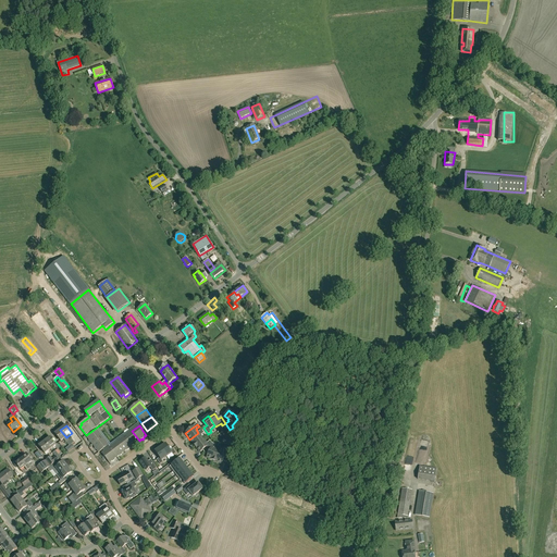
[(61,442),(66,437),(60,430),(54,434),(61,442)]
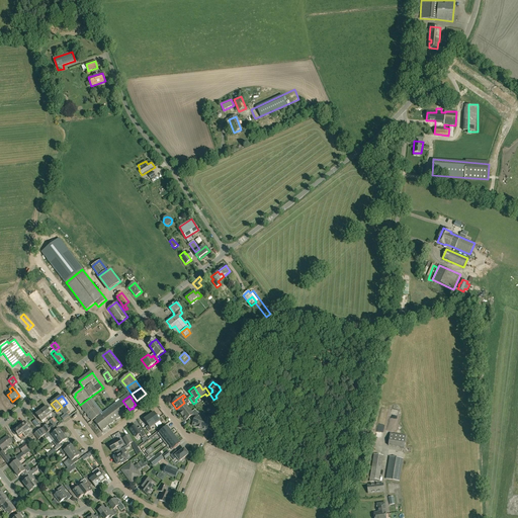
[(90,400),(81,407),(83,409),(83,410),(84,412),(85,412),(87,414),(95,407),(90,400)]
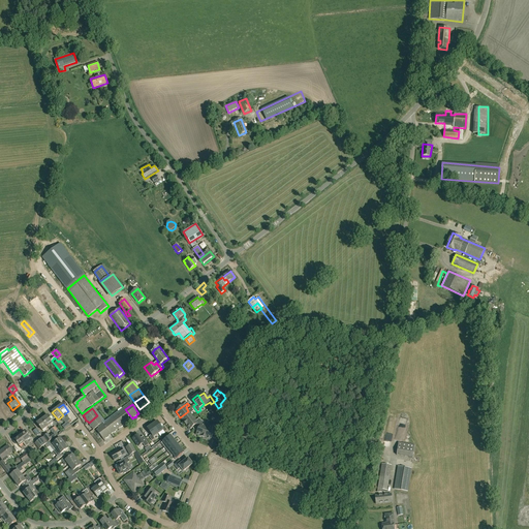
[(183,421),(185,424),(193,417),(190,413),(193,411),(191,408),(188,411),(180,417),(183,421)]
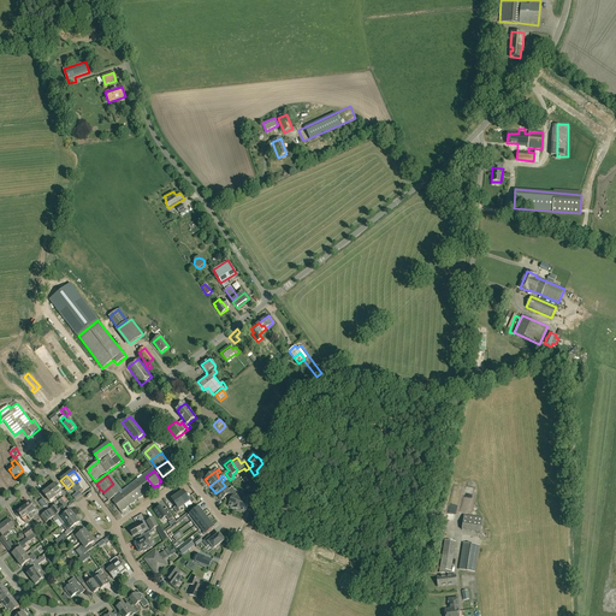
[(140,481),(137,483),(146,493),(148,491),(149,492),(152,491),(150,490),(154,487),(146,477),(143,478),(140,481)]
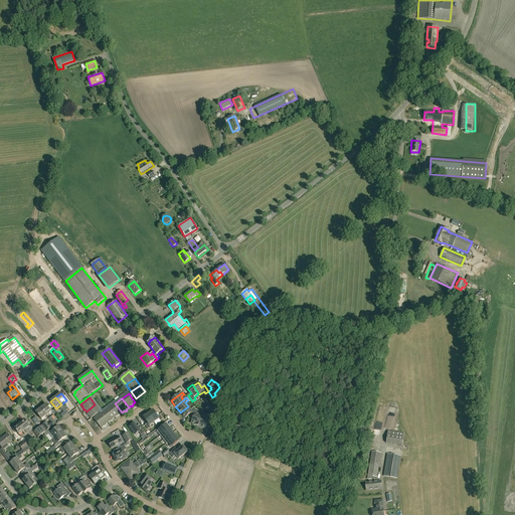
[(115,403),(108,408),(115,417),(117,416),(118,416),(120,415),(120,414),(122,412),(115,403)]
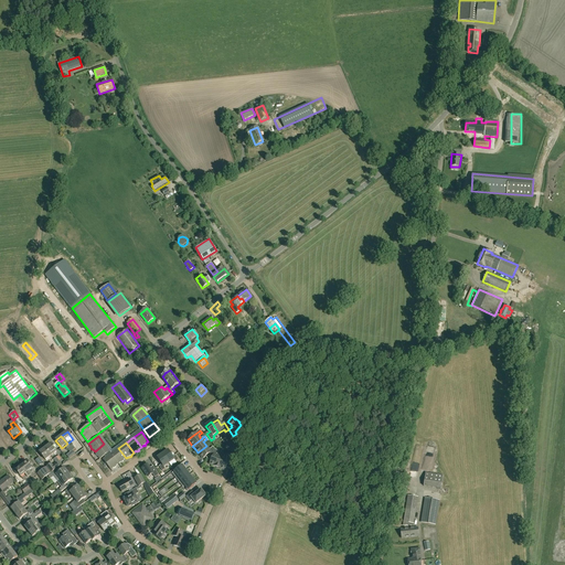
[(51,444),(44,448),(51,456),(56,451),(51,444)]
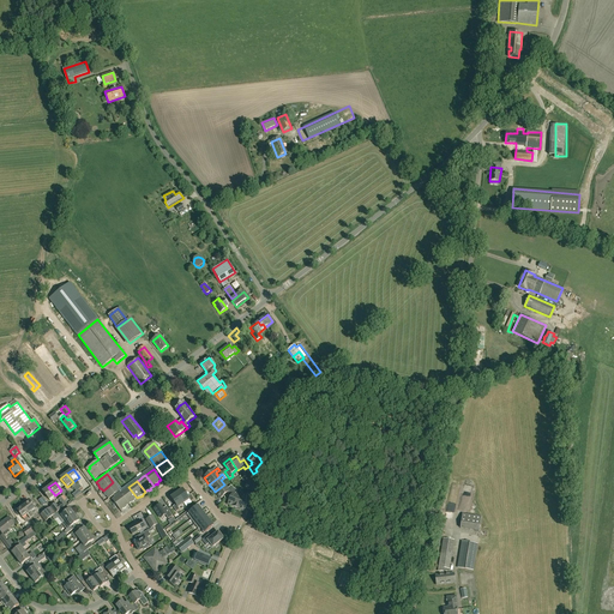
[(113,482),(103,491),(104,493),(104,494),(106,497),(107,495),(109,499),(120,491),(113,482)]
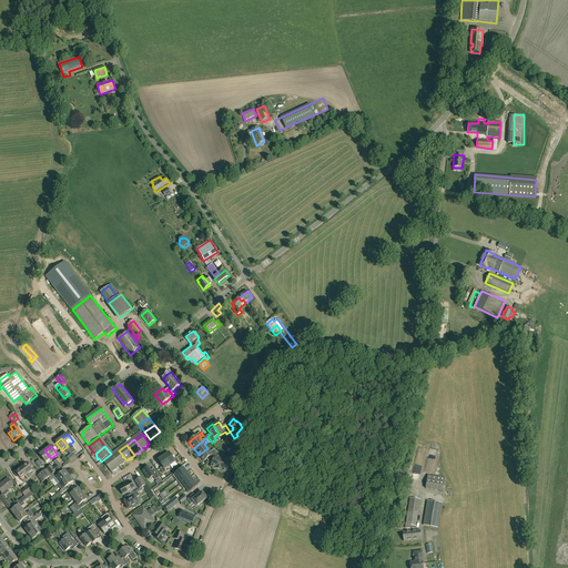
[(216,453),(214,449),(211,453),(208,448),(199,455),(201,457),(204,462),(206,458),(209,462),(216,453)]
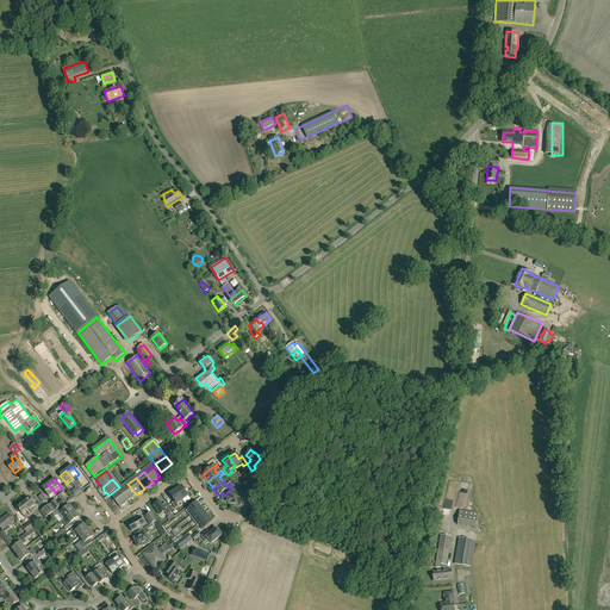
[(49,497),(55,492),(48,484),(42,489),(49,497)]
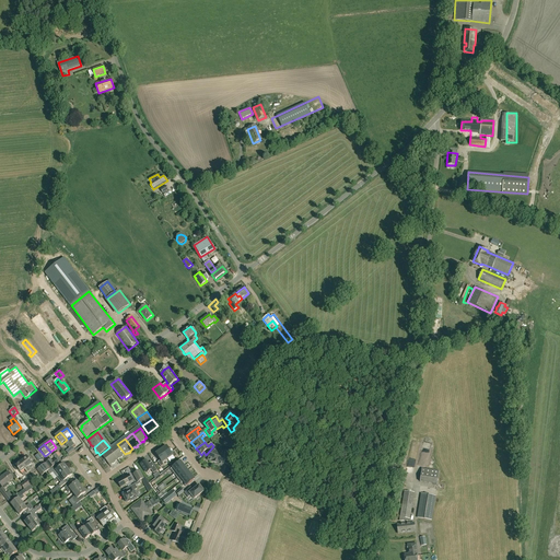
[(117,444),(109,451),(117,459),(120,458),(121,458),(123,457),(123,456),(125,454),(117,444)]
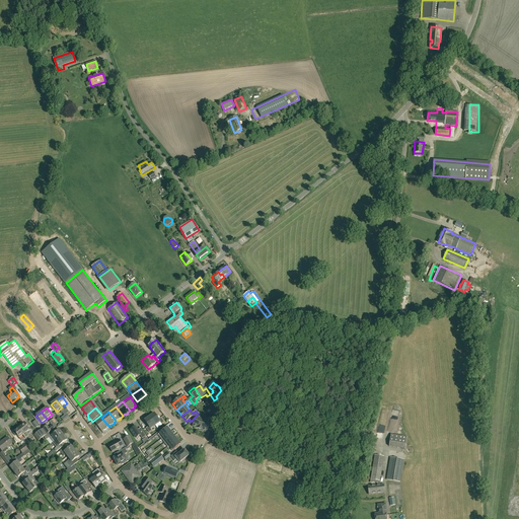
[(161,423),(164,421),(161,417),(158,418),(154,412),(149,416),(155,424),(160,421),(161,423)]
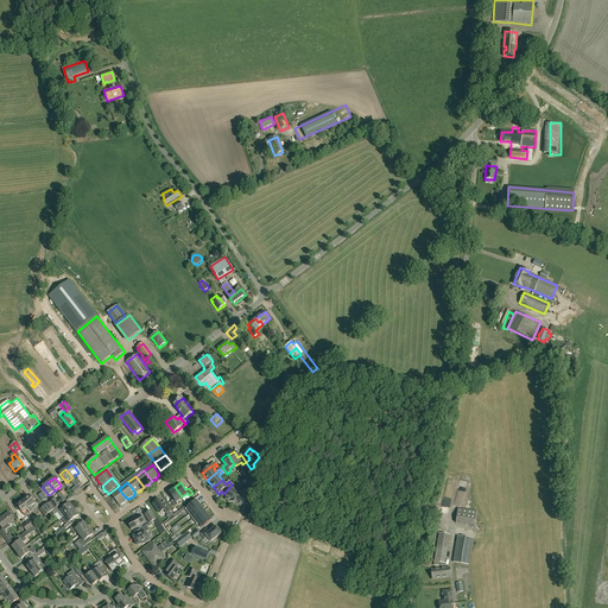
[(234,502),(239,492),(233,489),(235,486),(232,485),(223,494),(227,495),(226,499),(230,501),(234,502)]
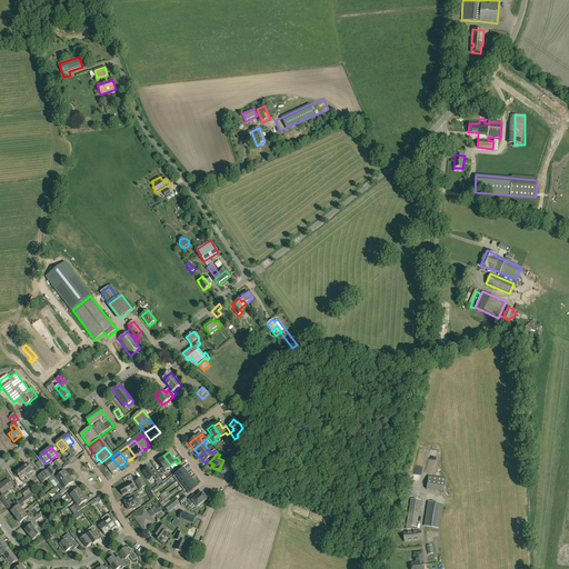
[(160,468),(163,472),(167,471),(165,469),(170,465),(163,456),(158,459),(163,466),(160,468)]
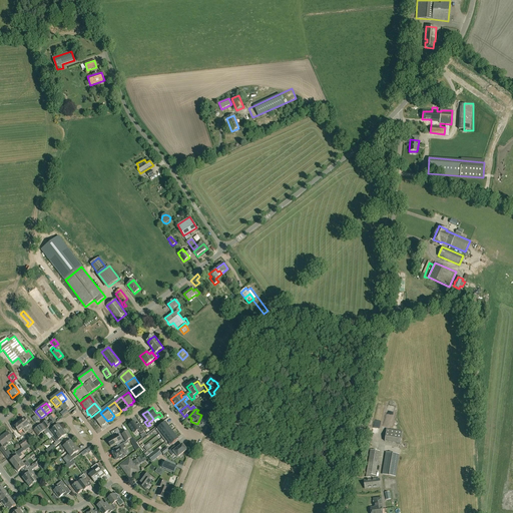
[(100,413),(94,418),(100,427),(103,425),(104,425),(105,424),(105,423),(107,421),(100,413)]
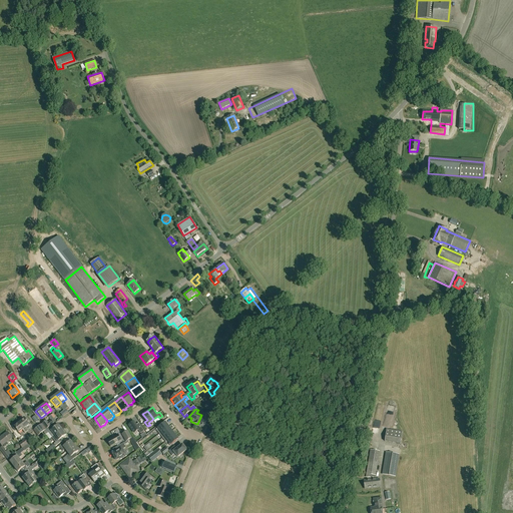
[(207,414),(205,417),(201,415),(197,424),(200,426),(204,427),(207,420),(210,422),(212,416),(207,414)]
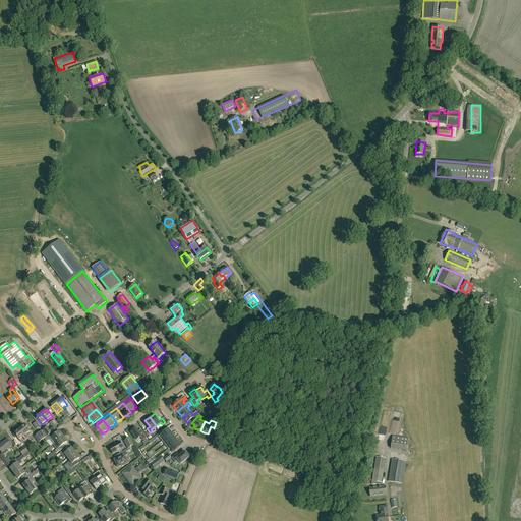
[(30,431),(27,429),(30,427),(26,424),(19,429),(26,439),(29,438),(26,433),(30,431)]
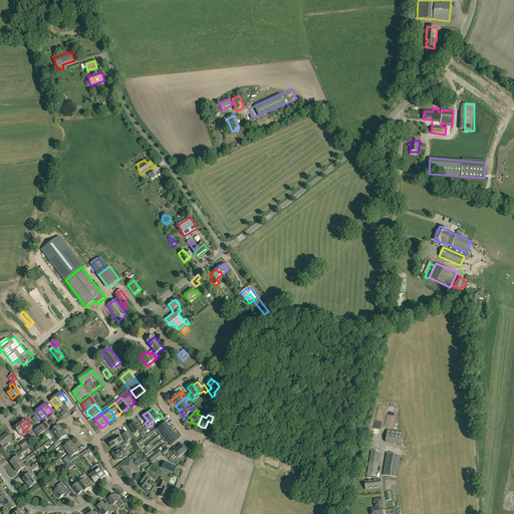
[(54,425),(53,423),(51,421),(48,424),(46,422),(42,425),(46,430),(50,427),(54,425)]
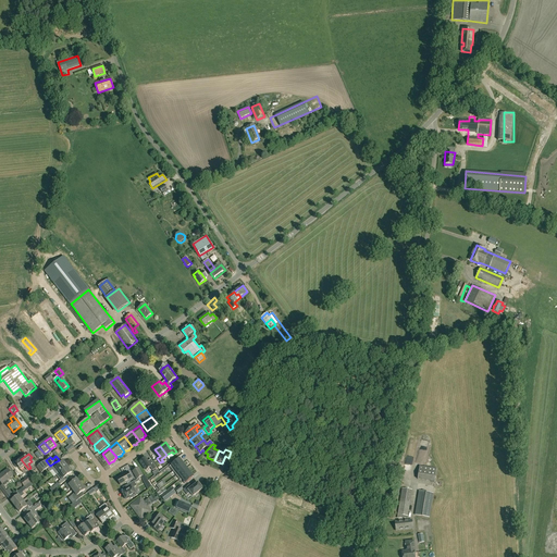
[(151,469),(156,467),(150,458),(147,459),(145,456),(139,459),(145,468),(149,465),(151,469)]
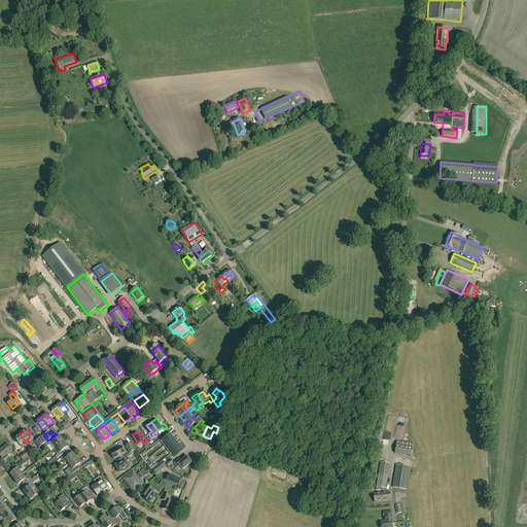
[(176,437),(172,432),(165,438),(168,443),(176,437)]
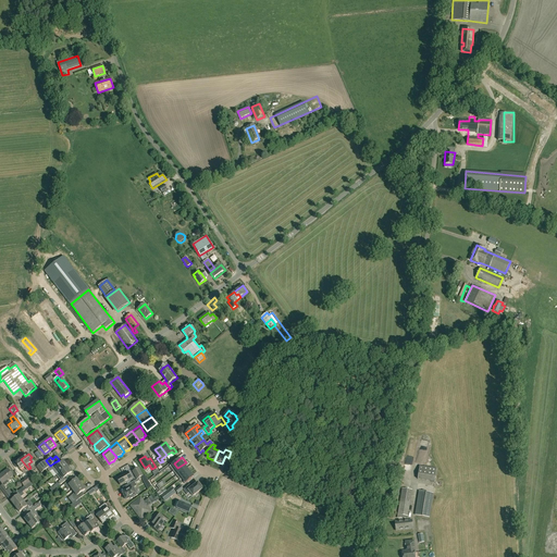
[(16,468),(19,467),(21,470),(24,467),(27,470),(28,469),(21,459),(14,465),(16,468)]
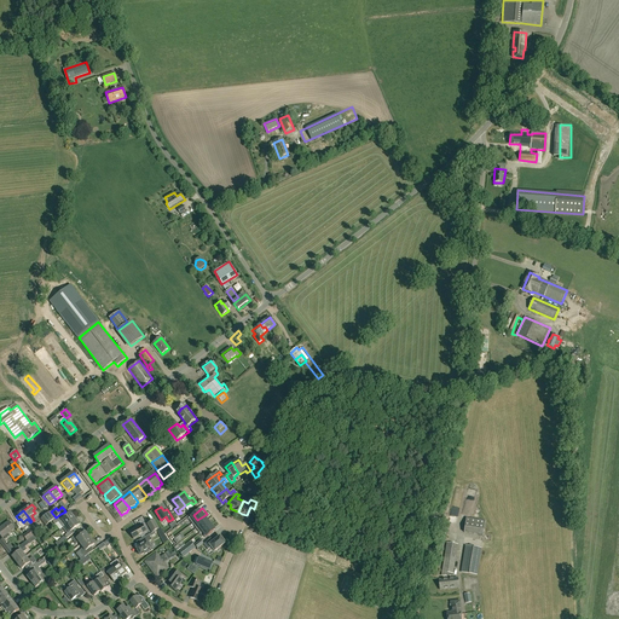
[(70,513),(62,520),(67,526),(75,519),(70,513)]
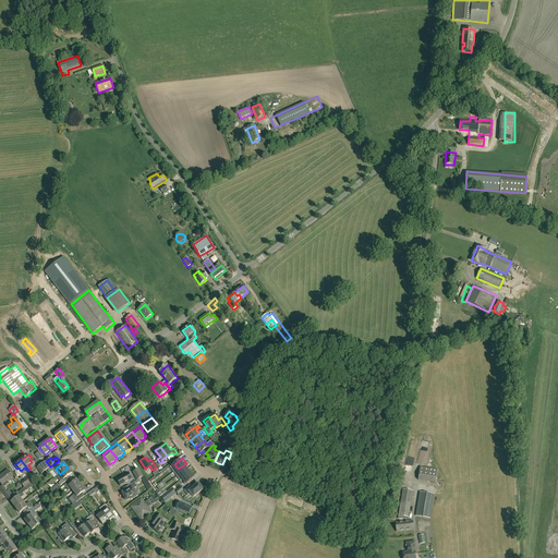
[(190,468),(186,463),(178,469),(181,473),(190,468)]
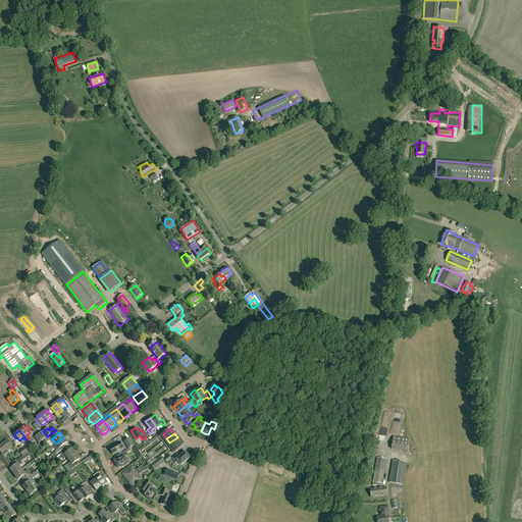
[(34,437),(39,444),(43,440),(39,434),(34,437)]
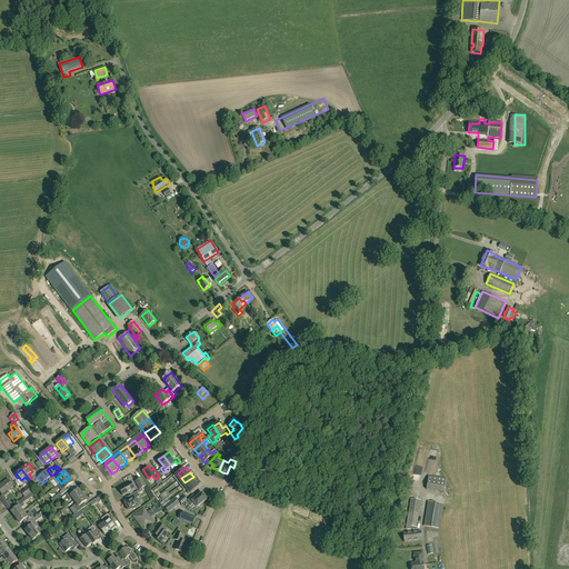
[(66,489),(73,482),(69,477),(61,483),(58,486),(62,491),(60,492),(61,496),(67,491),(66,489)]
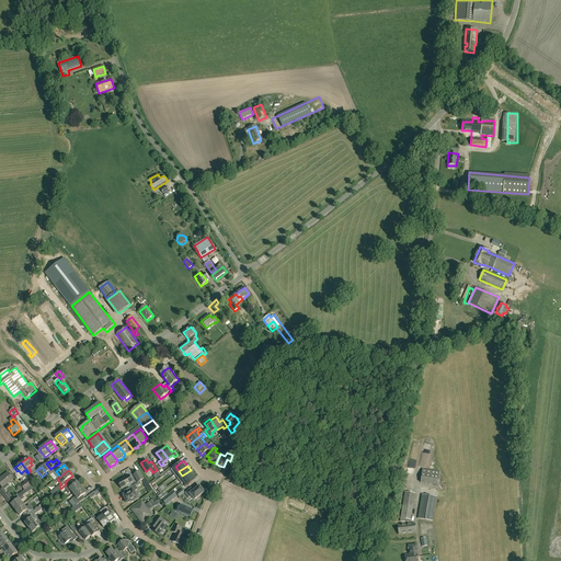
[(194,474),(191,470),(182,476),(185,480),(194,474)]
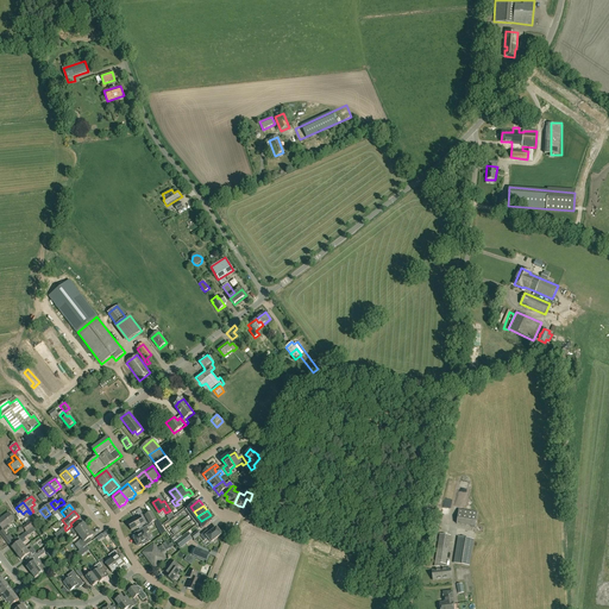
[(151,512),(145,515),(150,523),(156,520),(151,512)]
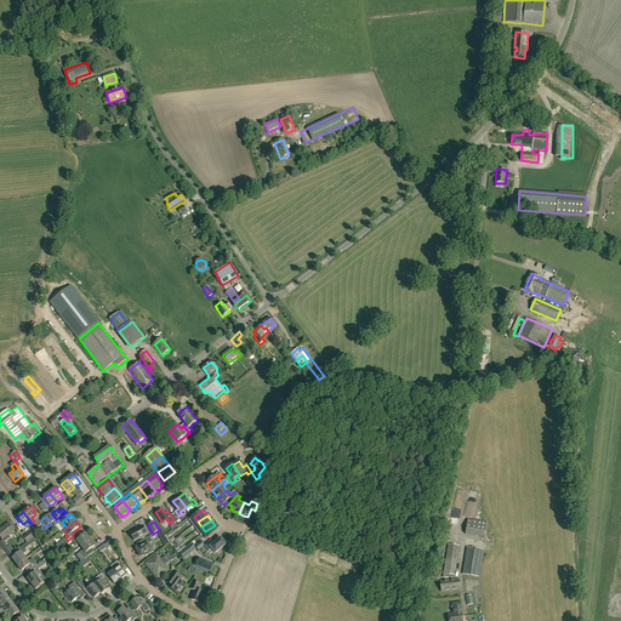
[(15,530),(9,523),(0,529),(0,536),(3,540),(4,539),(5,541),(10,537),(7,535),(15,530)]
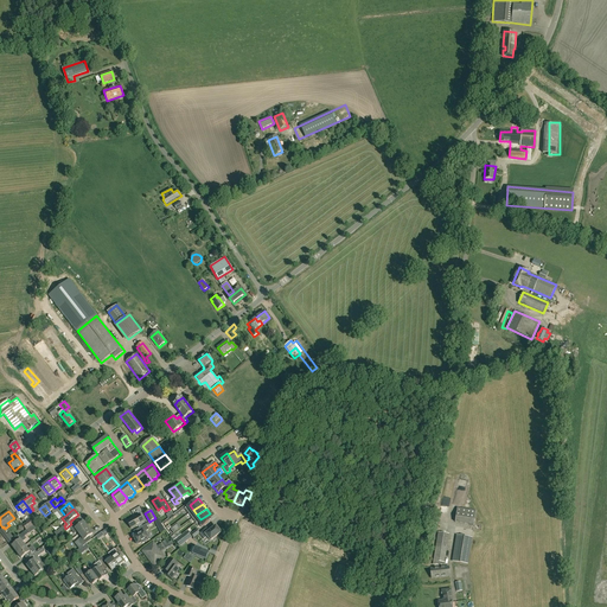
[(213,518),(210,513),(200,519),(204,525),(213,518)]
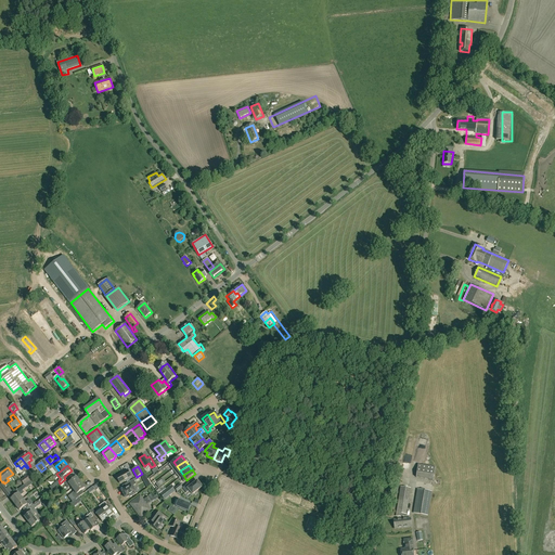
[(116,477),(120,483),(131,478),(127,470),(116,477)]
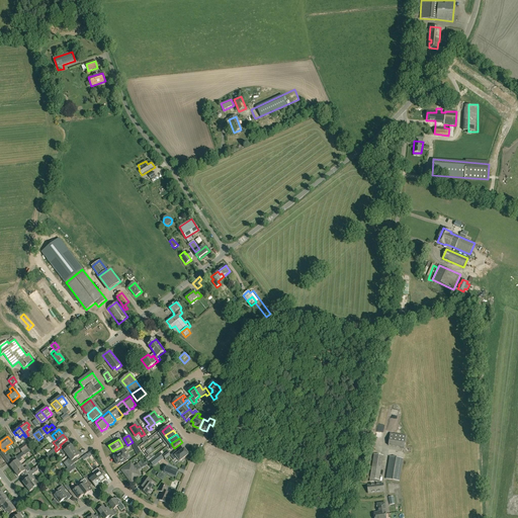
[(19,448),(22,452),(28,448),(25,444),(19,448)]
